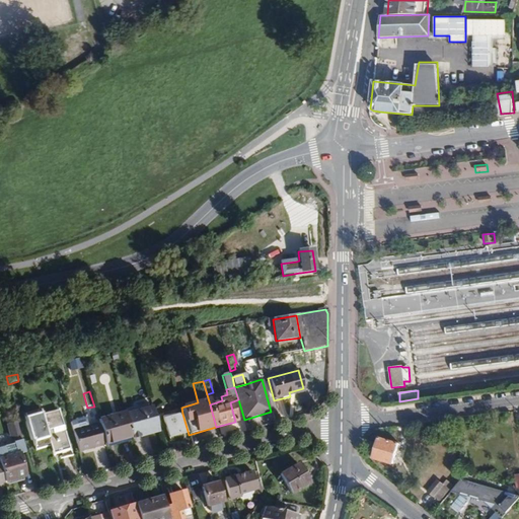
[(158,429),(152,406),(126,415),(132,438),(133,440),(142,437),(141,433),(158,429)]
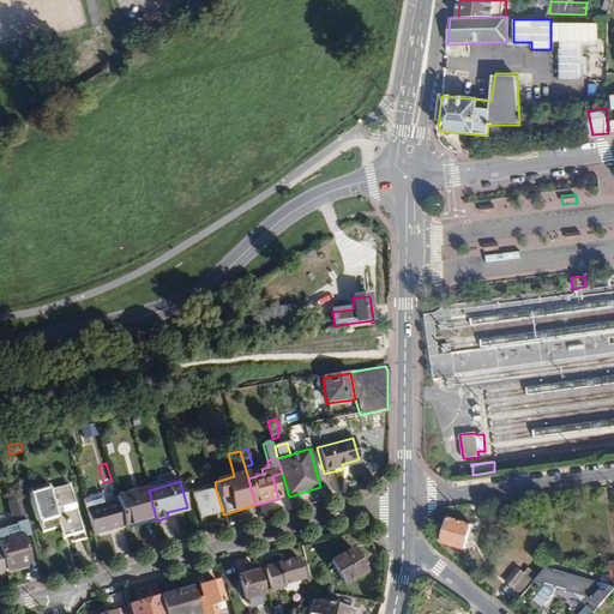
[(149,491),(148,488),(116,497),(118,503),(125,525),(125,528),(156,518),(149,491)]
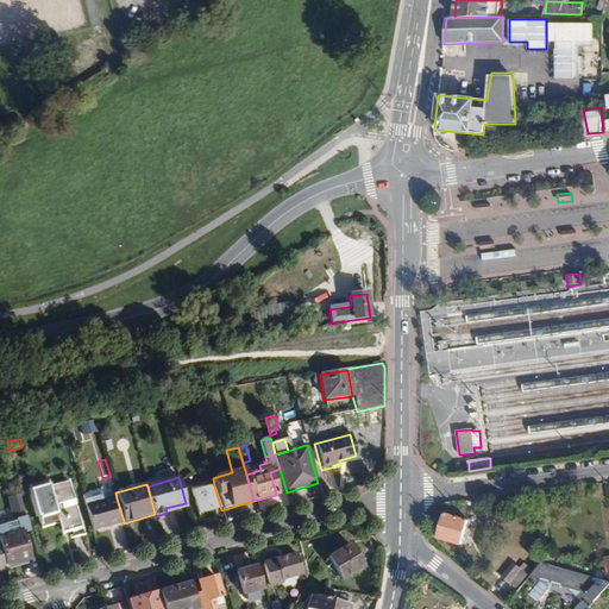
[(220,506),(214,485),(190,493),(196,512),(213,508),(220,506)]
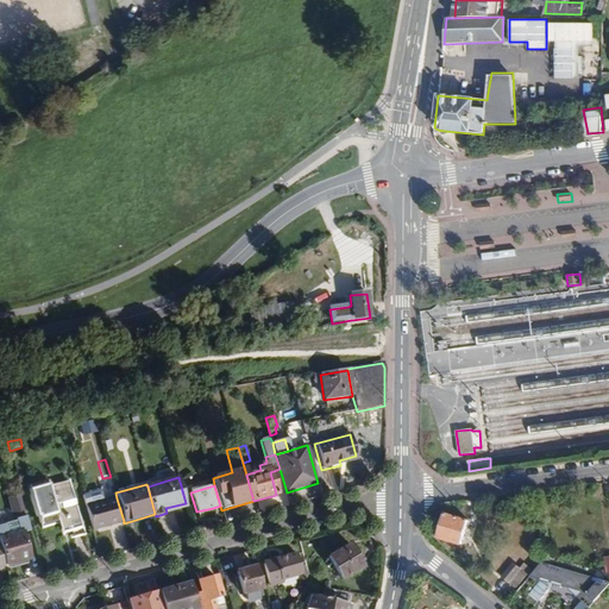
[(79,519),(70,491),(58,495),(58,493),(51,494),(50,488),(30,494),(41,528),(57,523),(55,515),(62,513),(64,520),(68,519),(69,522),(79,519)]
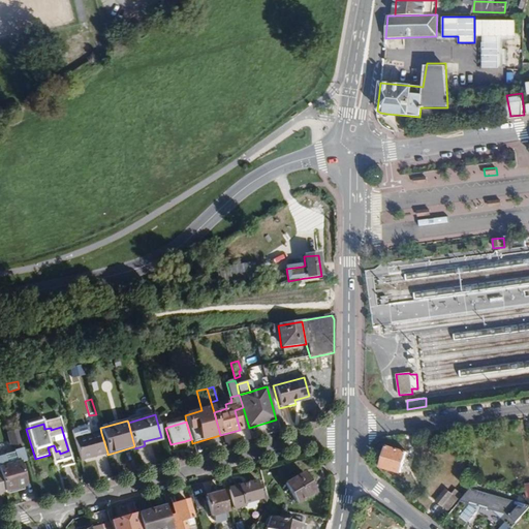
[(23,450),(17,432),(8,434),(12,454),(23,450)]
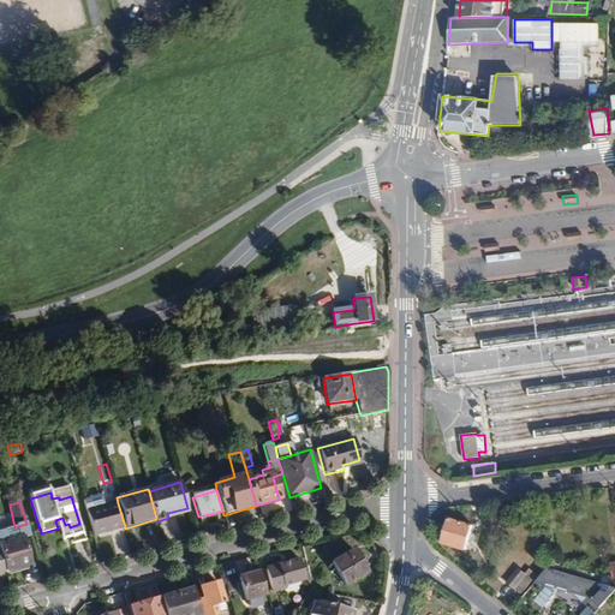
[(121,530),(113,502),(85,511),(93,537),(121,530)]
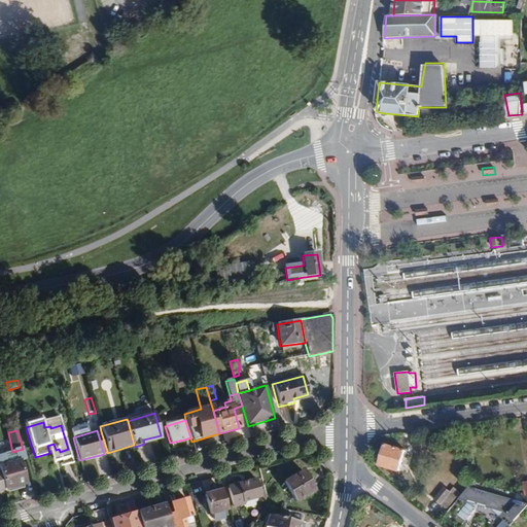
[(107,451),(101,431),(98,432),(103,452),(107,451)]
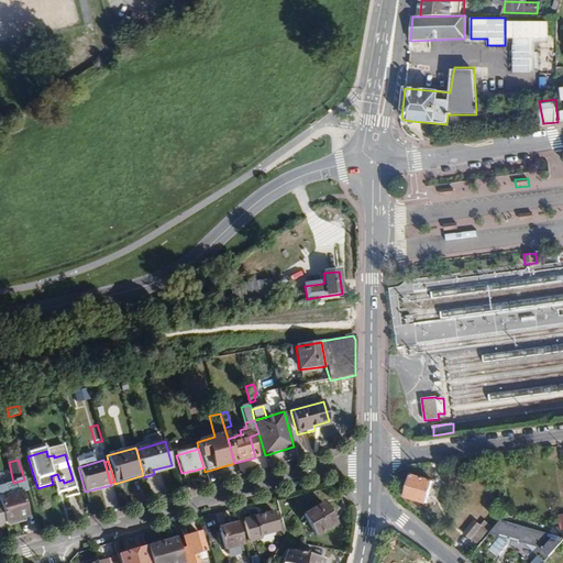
[(154,474),(173,468),(172,465),(153,470),(154,474)]
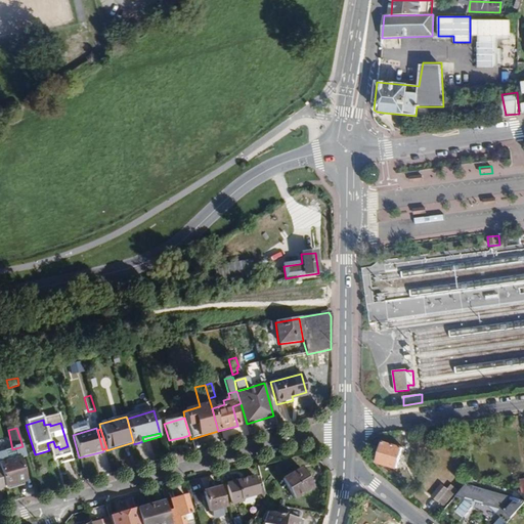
[(184,441),(183,437),(169,440),(171,445),(184,441)]
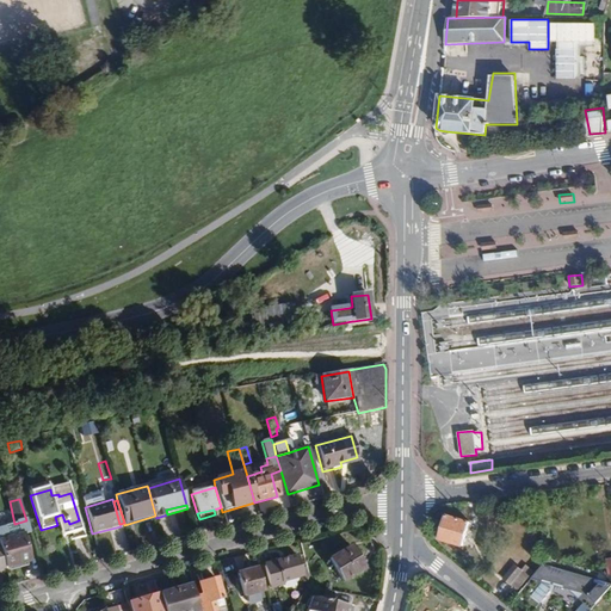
[(82,530),(79,520),(69,524),(68,520),(65,522),(62,514),(55,517),(57,525),(61,537),(82,530)]
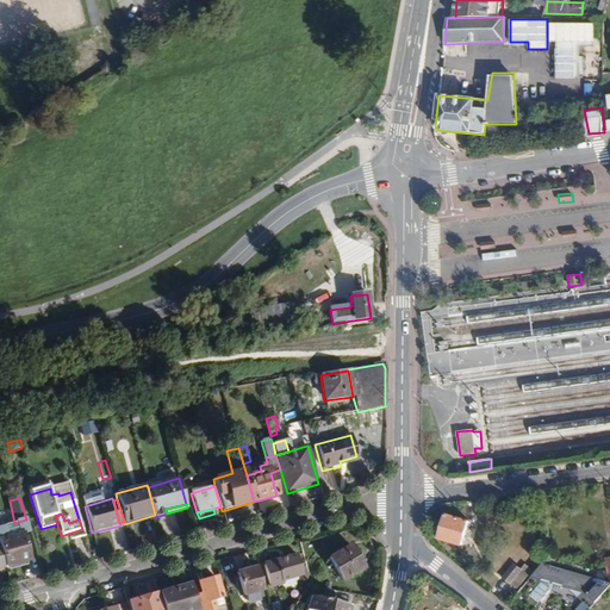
[(462,546),(470,522),(446,515),(439,539),(462,546)]
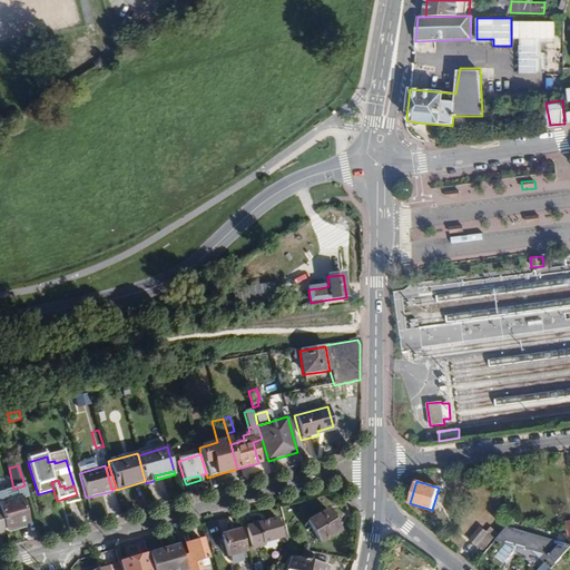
[(28,498),(25,485),(13,489),(15,492),(9,493),(11,502),(21,500),(28,498)]
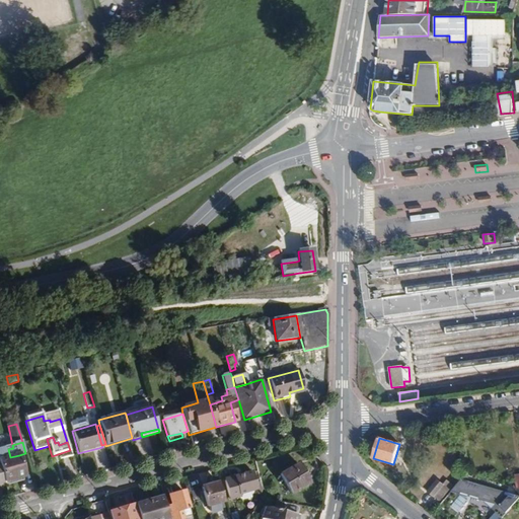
[(25,478),(19,455),(10,457),(8,449),(0,450),(0,468),(4,484),(25,478)]
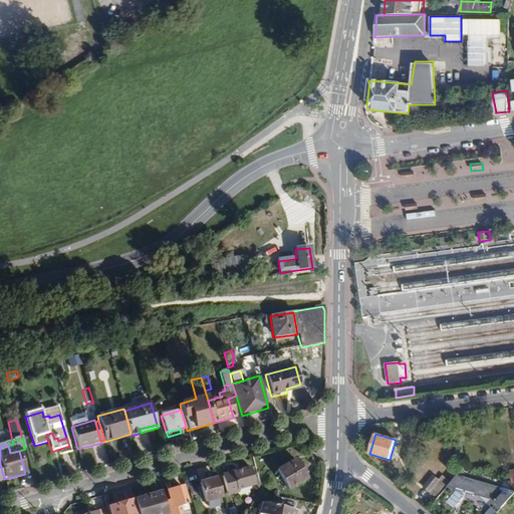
[(306,480),(295,460),(276,470),(288,490),(306,480)]
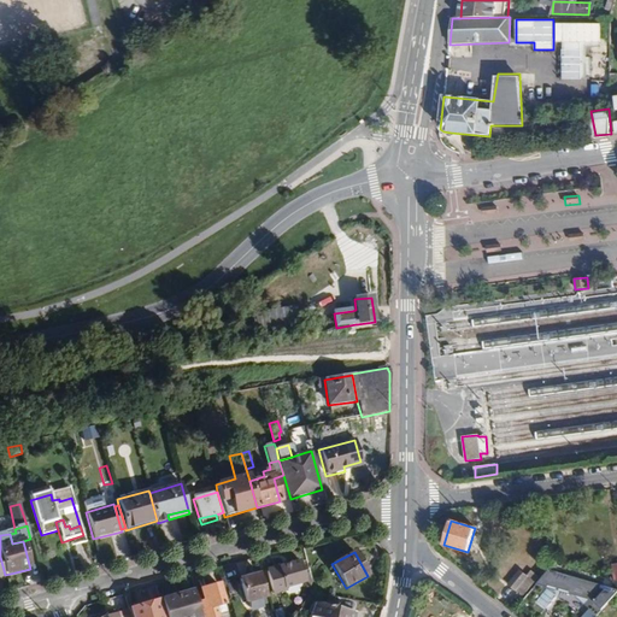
[(312,587),(309,574),(303,575),(299,562),(292,564),(293,566),(278,571),(277,568),(266,570),(272,594),(286,591),(285,588),(305,583),(306,588),(312,587)]
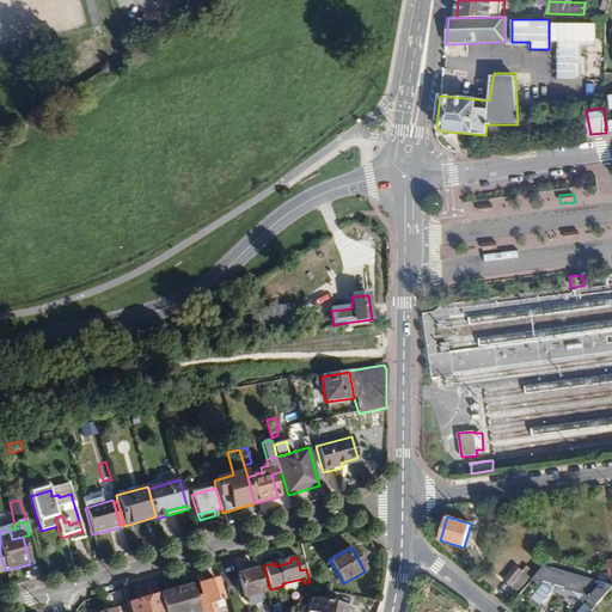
[(611,583),(545,565),(537,576),(534,579),(593,594),(585,604),(593,611),(611,589),(611,583)]
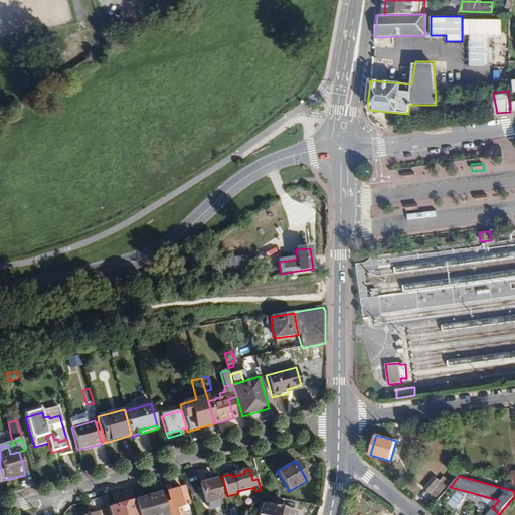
[(431,494),(441,482),(435,477),(423,488),(431,494)]
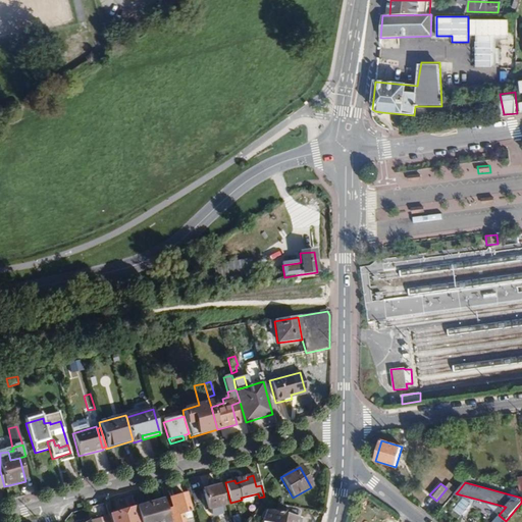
[(456,493),(458,491),(450,484),(447,488),(436,501),(444,507),(456,493)]
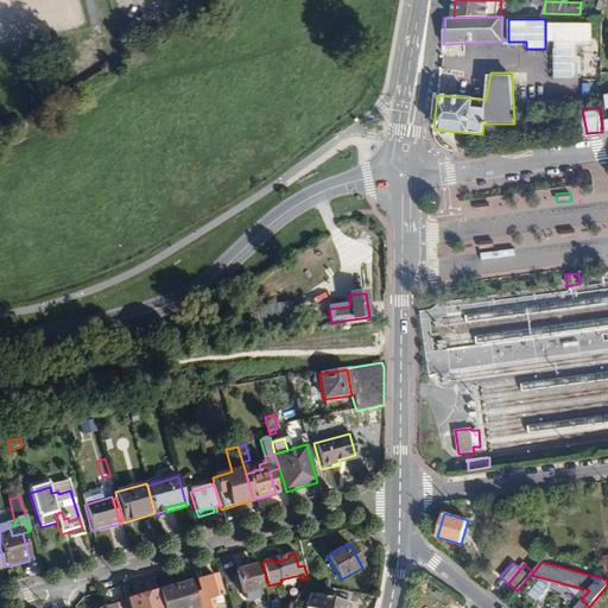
[(261,588),(255,565),(236,571),(242,594),(261,588)]
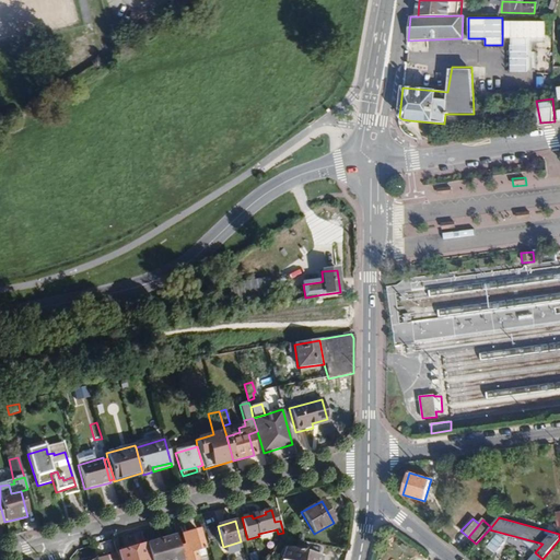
[(196,559),(194,551),(202,549),(197,531),(181,536),(184,547),(177,549),(181,559),(196,559)]
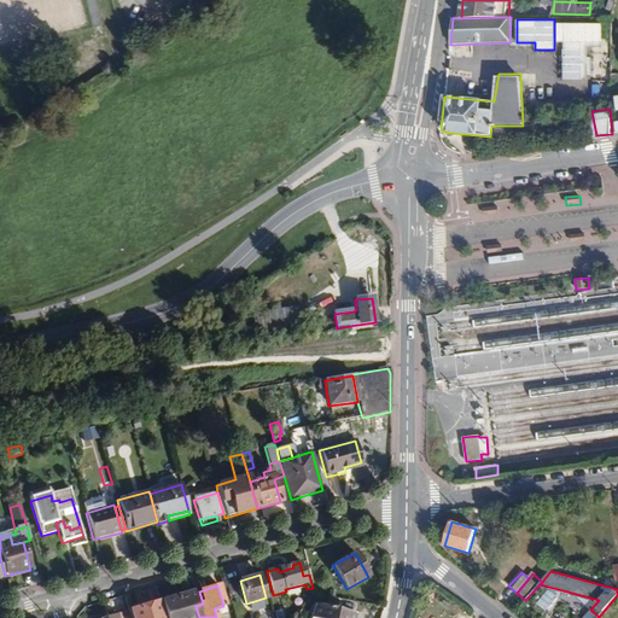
[(199,617),(196,606),(192,592),(159,601),(164,617),(199,617)]
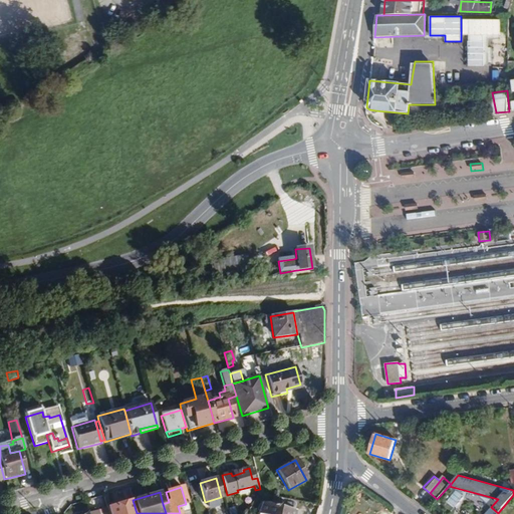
[(137,513),(133,500),(105,508),(106,509),(107,513),(137,513)]
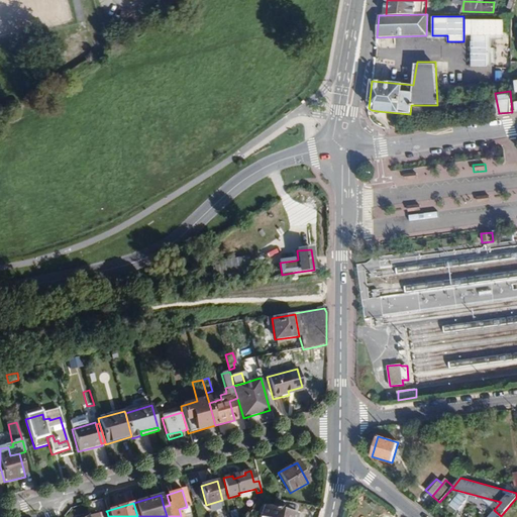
[(296,516),(298,511),(264,503),(262,514),(272,516),(296,516)]
